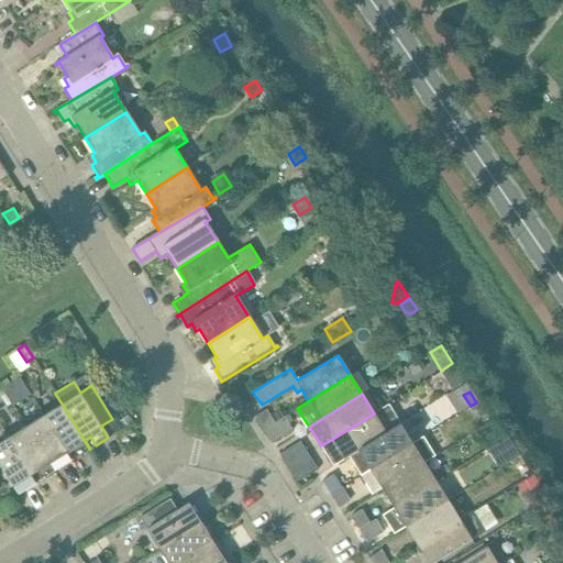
[(477,403),(467,409),(471,416),(482,409),(477,403)]
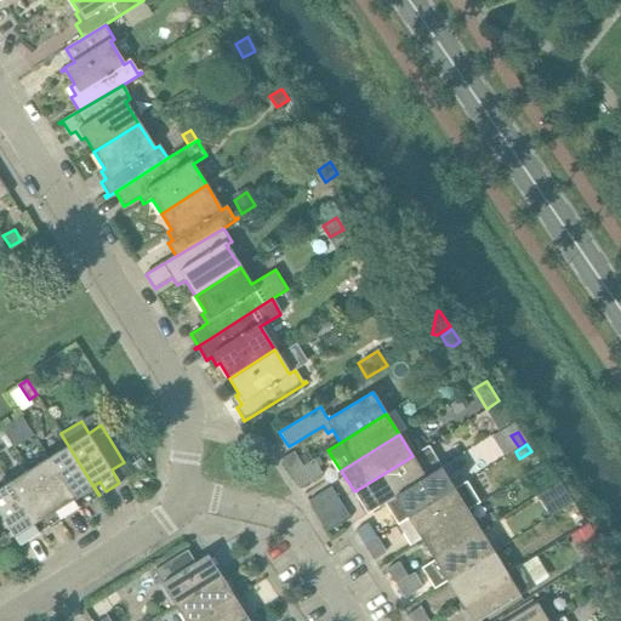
[(60,451),(49,459),(79,507),(80,507),(74,497),(80,494),(86,503),(98,495),(68,445),(60,451)]
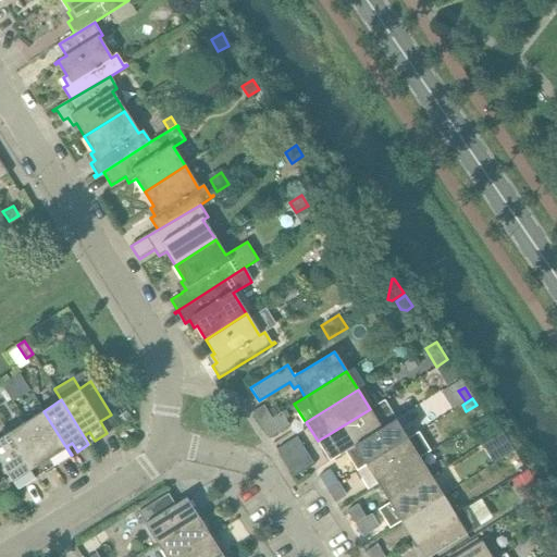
[(325,436),(318,441),(330,460),(343,452),(395,419),(383,400),(370,409),(325,436)]
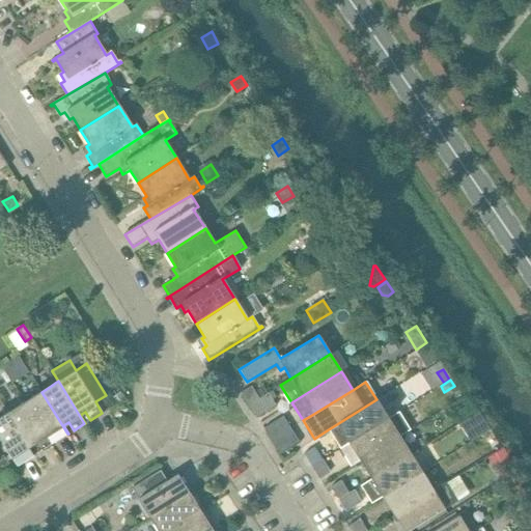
[(241,392),(248,404),(258,398),(251,386),(241,392)]
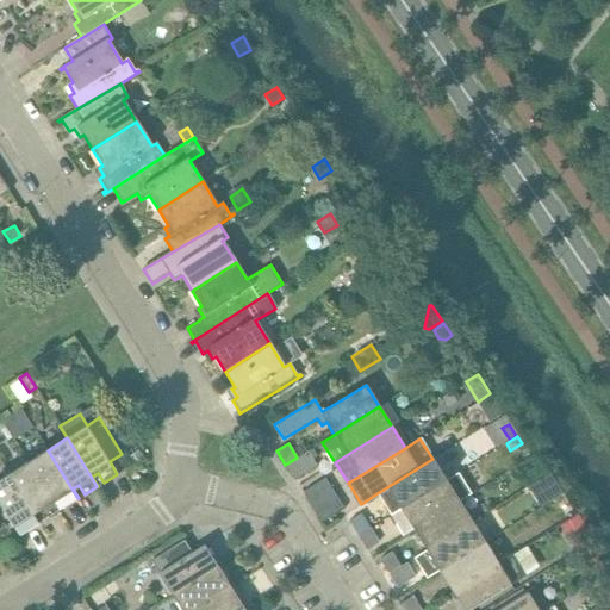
[(138,449),(129,456),(135,466),(145,460),(138,449)]
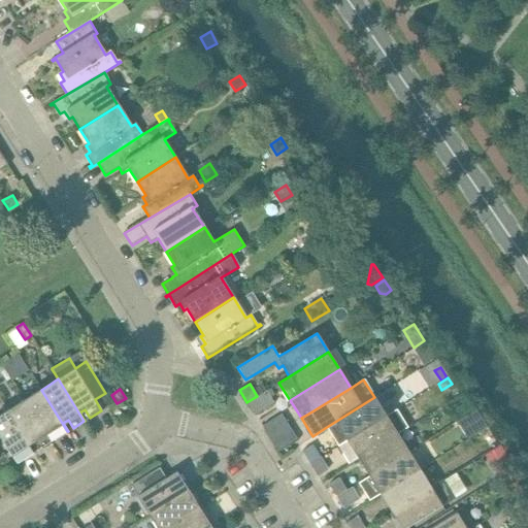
[(41,390),(24,400),(51,442),(52,441),(46,433),(51,430),(56,438),(67,431),(41,390)]
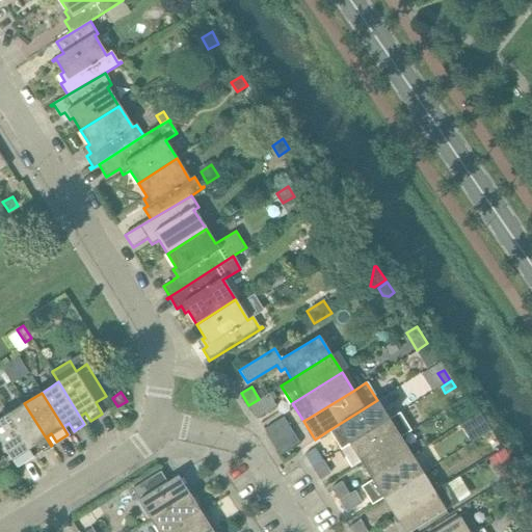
[(248,405),(257,418),(275,405),(268,394),(259,399),(248,405)]
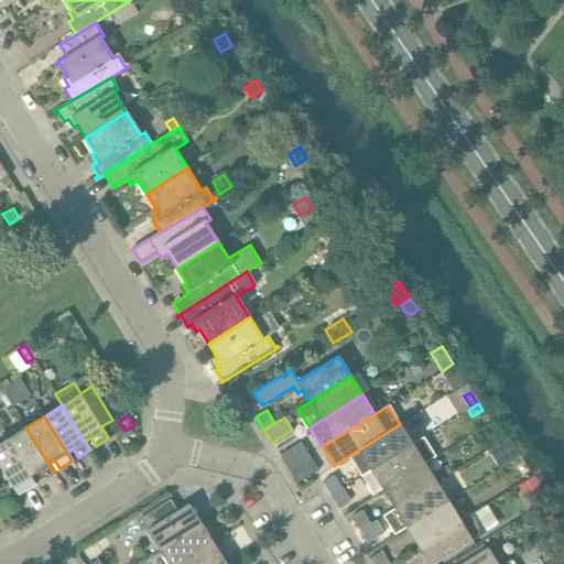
[(359,477),(412,444),(400,424),(347,457),(359,477)]
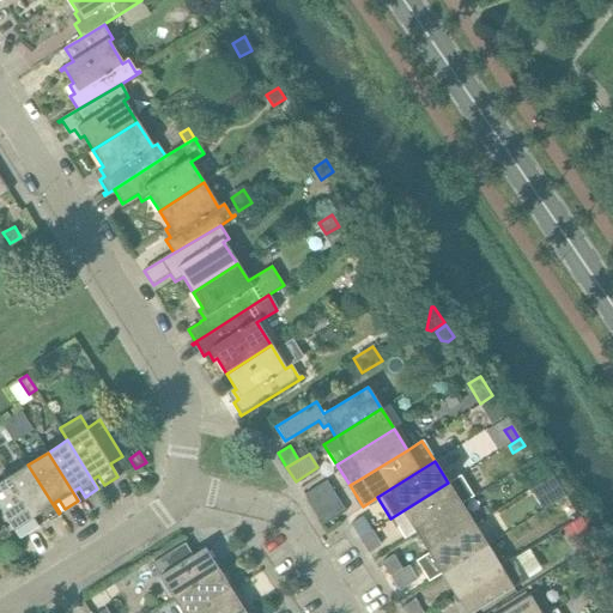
[(28,465),(8,477),(40,526),(40,525),(34,515),(40,513),(46,522),(59,514),(28,465)]
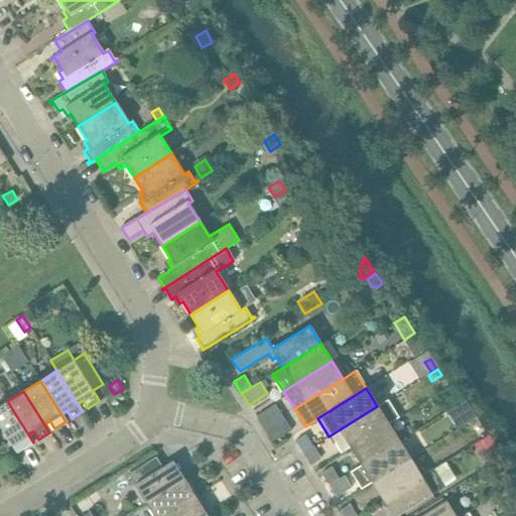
[(387,400),(377,406),(329,436),(340,454),(350,447),(388,423),(398,417),(387,400)]
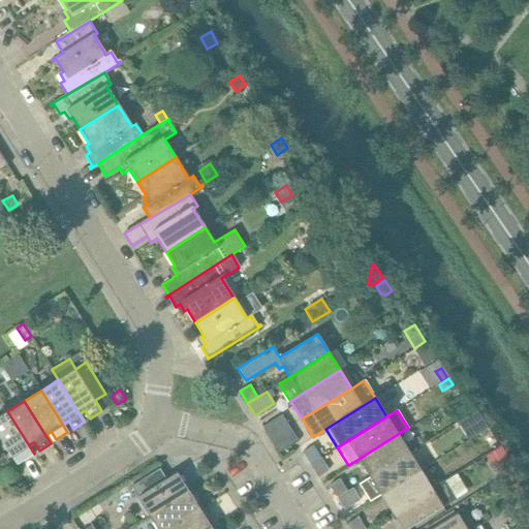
[(7,411),(0,415),(0,439),(16,465),(18,464),(12,456),(18,453),(22,461),(34,454),(7,411)]
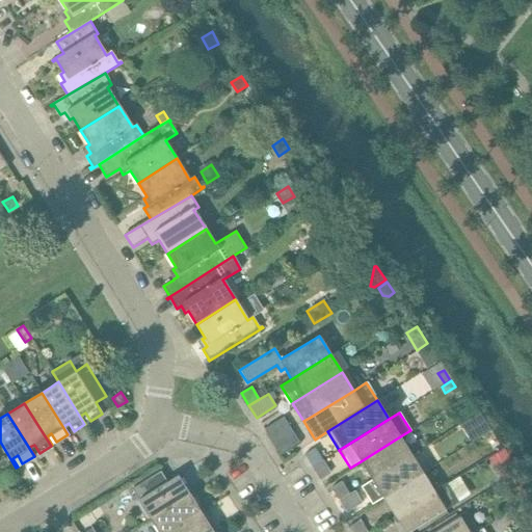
[(283,417),(264,429),(271,442),(291,429),(283,417)]
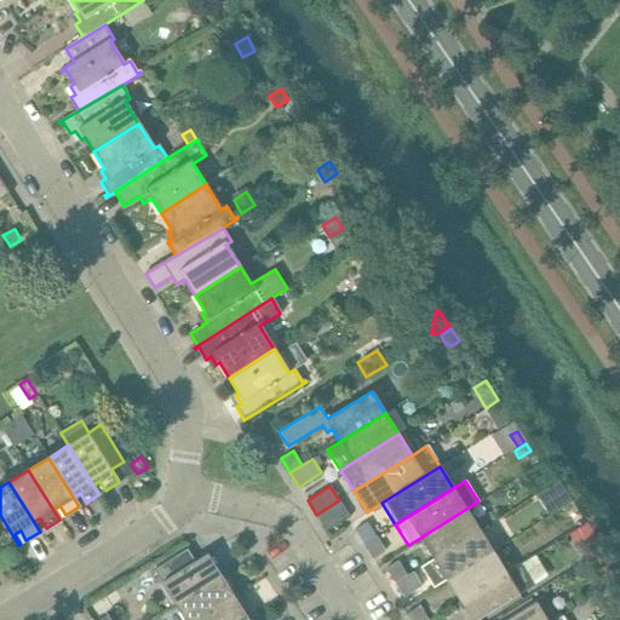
[(339,500),(316,515),(325,529),(348,515),(339,500)]
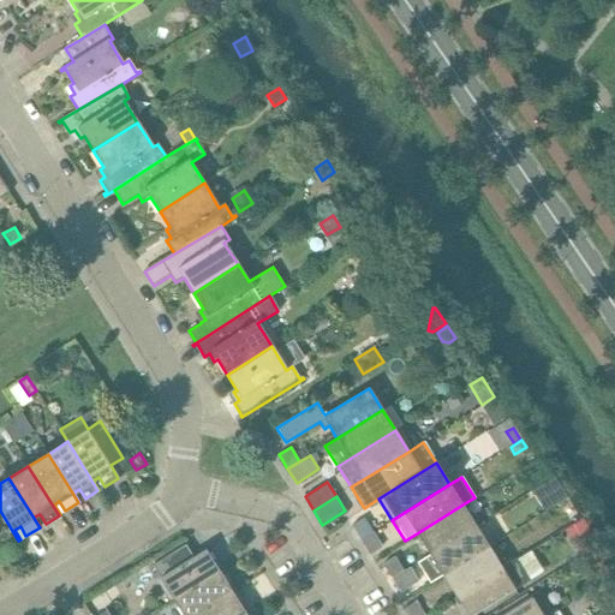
[(476,526),(463,505),(417,533),(430,554),(476,526)]
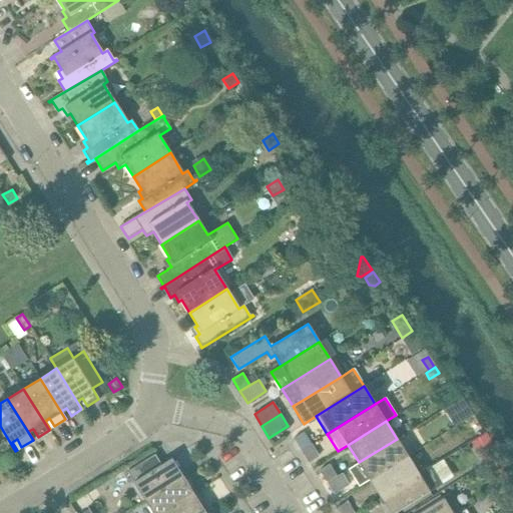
[(301,450),(311,444),(303,432),(293,438),(301,450)]
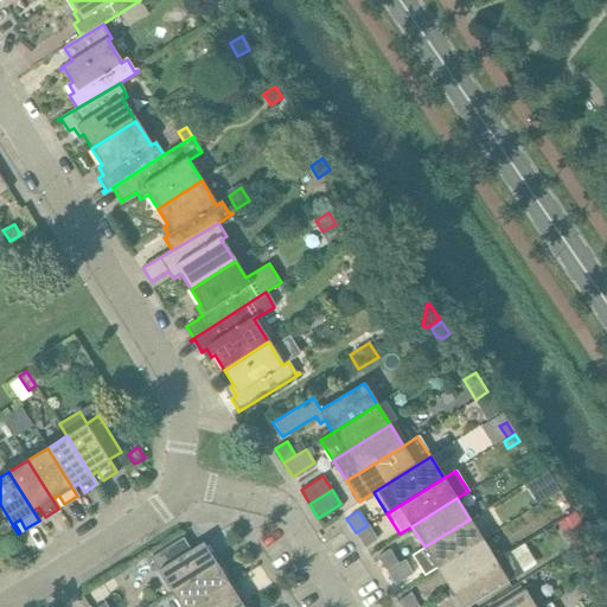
[(481,540),(470,519),(425,547),(413,555),(425,575),(438,567),(481,540)]
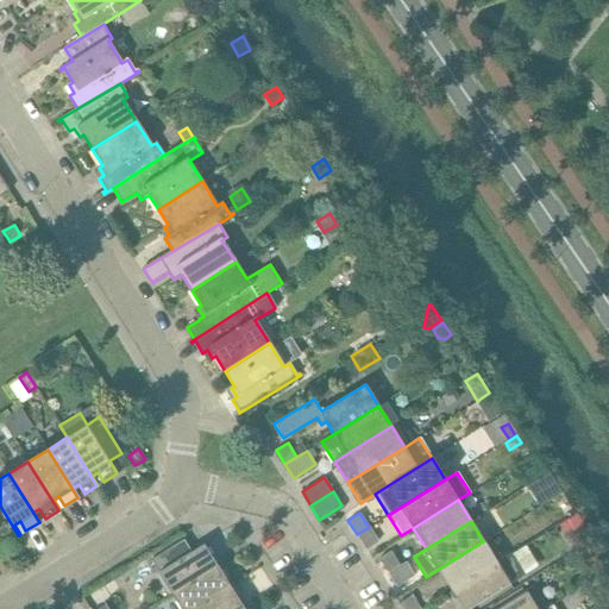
[(377,541),(369,527),(357,534),(365,548),(377,541)]
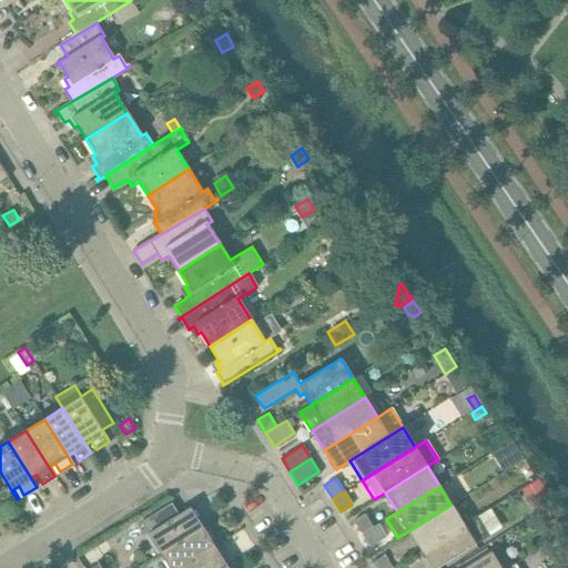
[(199,520),(190,507),(179,514),(171,503),(141,521),(160,553),(202,527),(202,526),(204,525),(201,519),(199,520)]
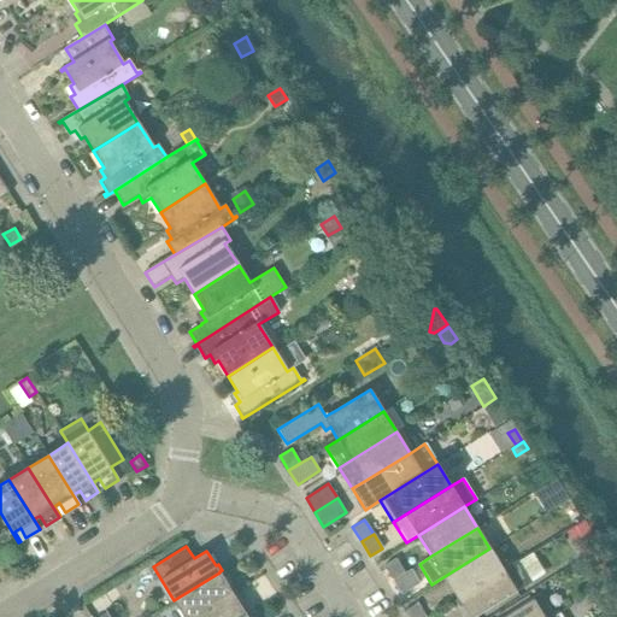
[(489,548),(445,576),(458,598),(503,570),(489,548)]
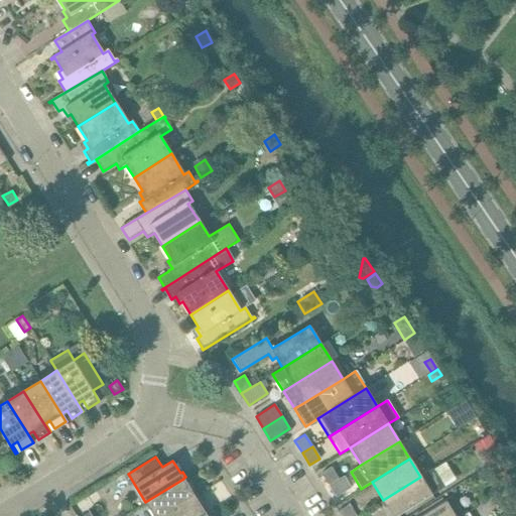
[(329,485),(339,479),(331,467),(320,473),(329,485)]
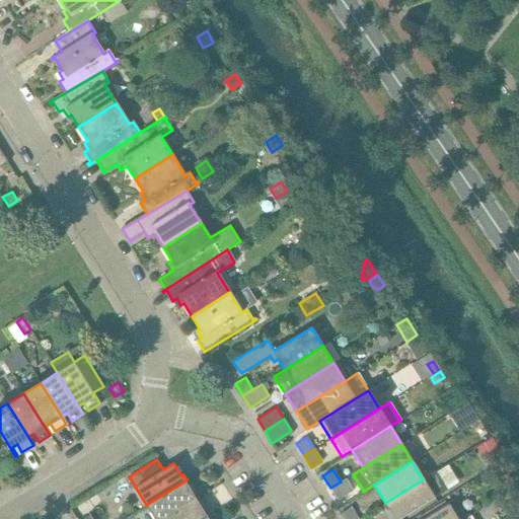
[(423,479),(385,503),(394,518),(398,518),(434,498),(447,490),(436,471),(423,479)]
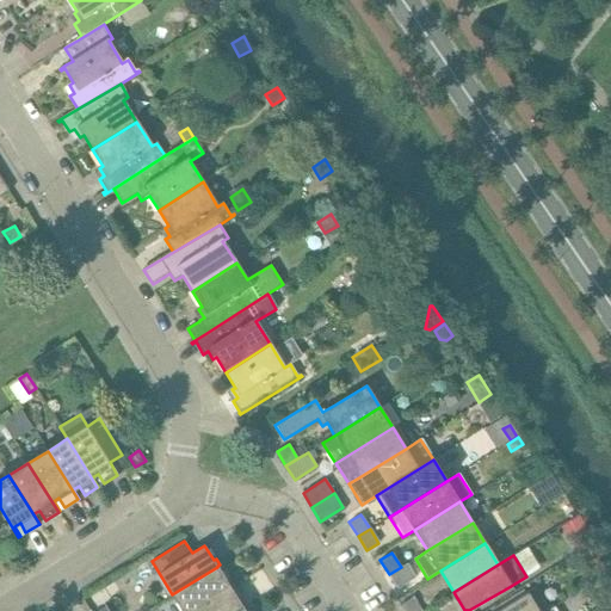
[(401,567),(389,574),(397,588),(414,578),(406,563),(401,567)]
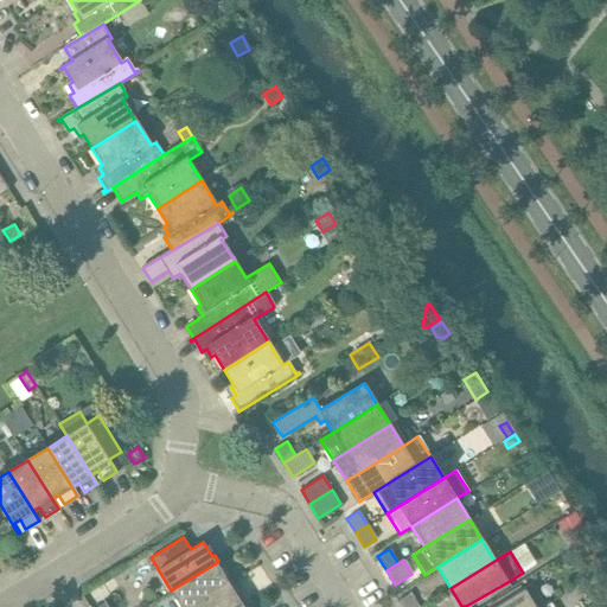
[(171,590),(180,606),(191,606),(229,583),(216,563),(171,590)]
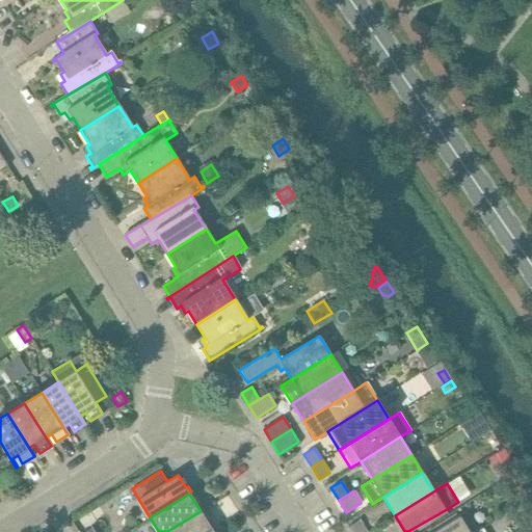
[(201,511),(167,531),(207,531),(212,530),(201,511)]
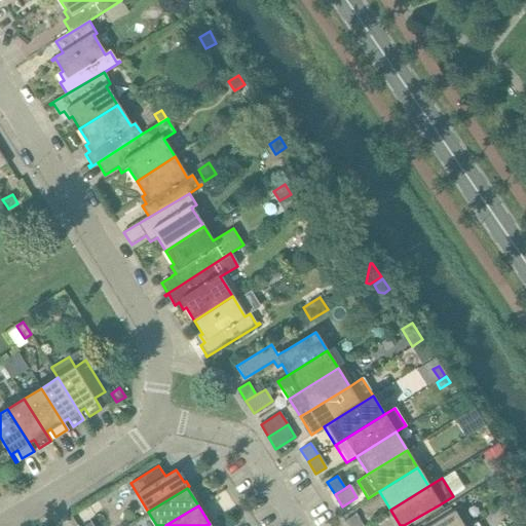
[(470,525),(473,525),(460,506),(428,525),(470,525)]
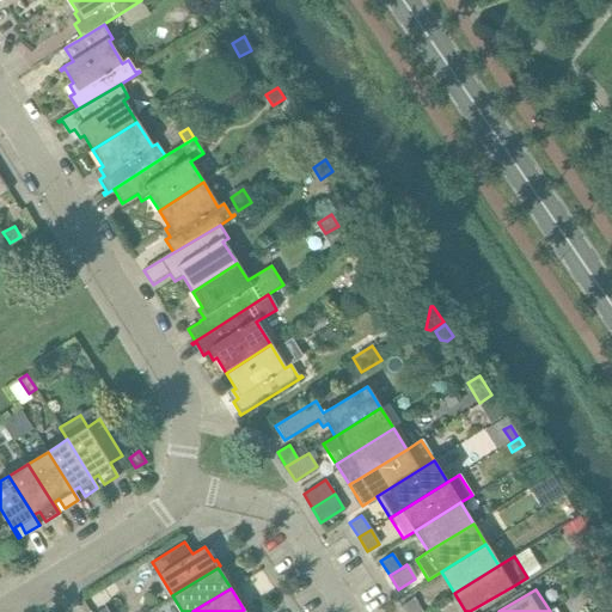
[(401,605),(404,611),(421,611),(412,598),(401,605)]
